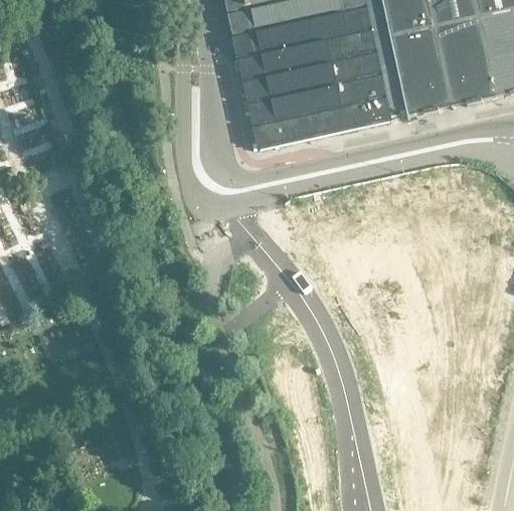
[(381,81),(363,0),(224,0),(231,31),(264,24),(269,48),(284,44),(290,68),(297,66),(302,90),(326,84),(328,93),(381,81)]
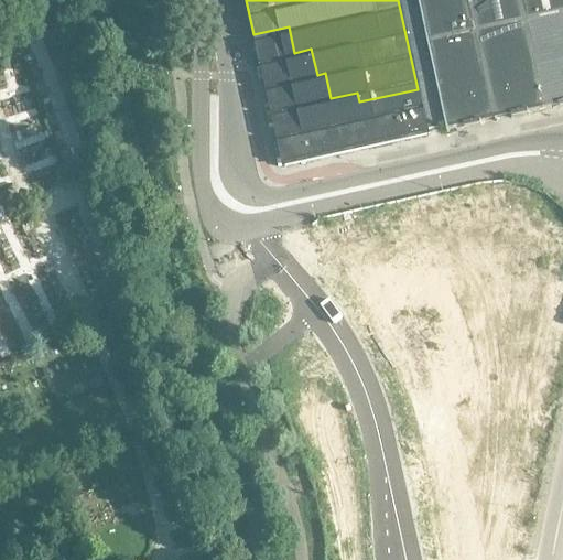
[(474,32),(466,0),(418,0),(426,42),(474,32)]
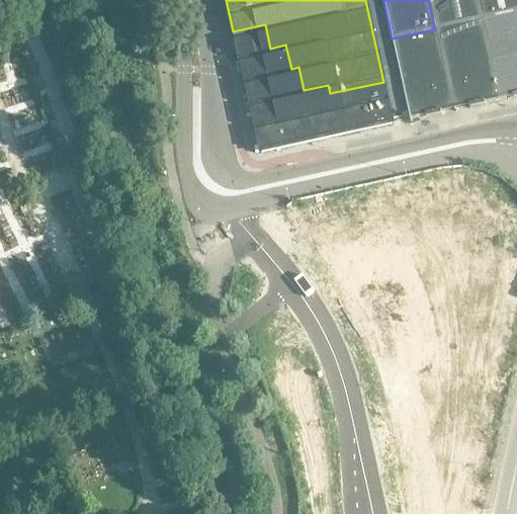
[(480,19),(475,0),(428,0),(435,29),(480,19)]
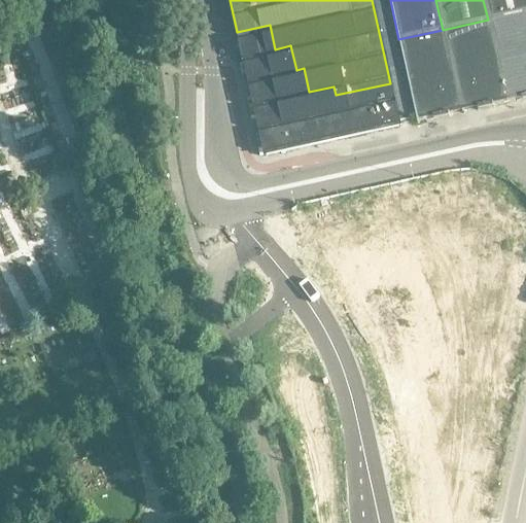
[(525,11),(525,0),(483,0),(488,20),(525,11)]
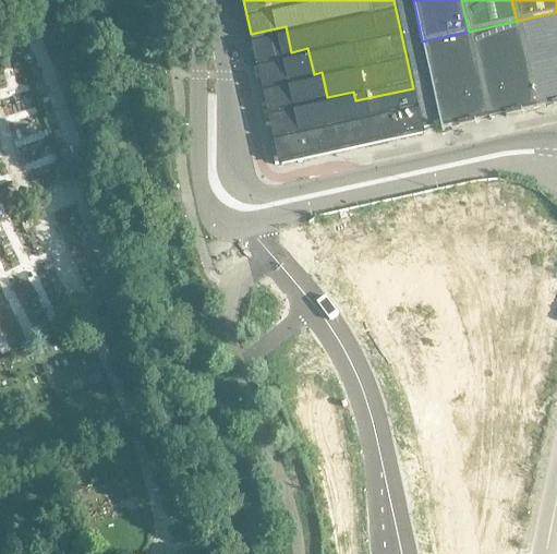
[(556,12),(517,21),(534,106),(552,101),(553,106),(556,105),(556,12)]
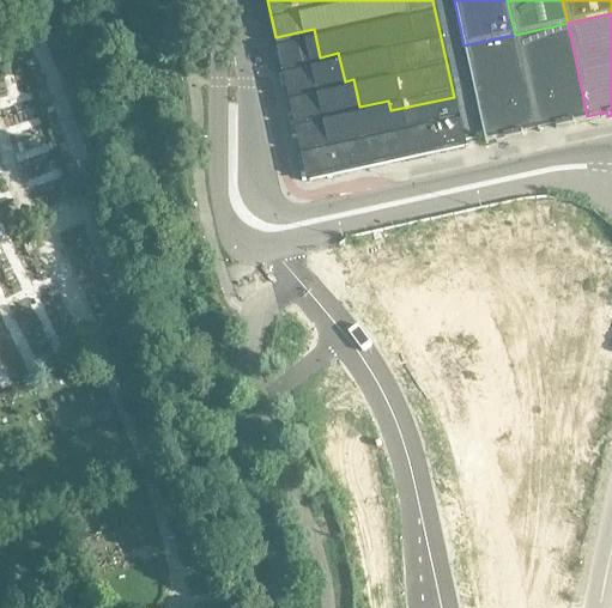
[(587,116),(568,23),(515,35),(535,127),(555,123),(556,128),(573,123),(571,120),(587,116)]
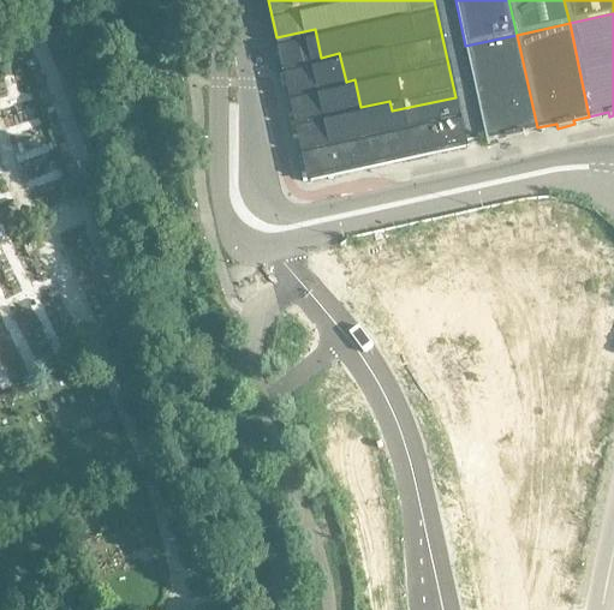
[(465,143),(455,97),(392,111),(389,101),(361,107),(355,79),(346,82),(339,53),(321,58),(315,29),(276,37),(308,178),(465,143)]
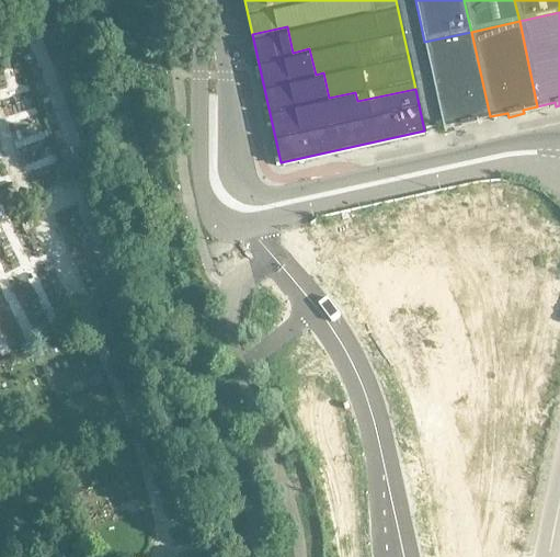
[(490,116),(471,32),(424,42),(443,127),(460,123),(461,127),(477,124),(476,120),(490,116)]
